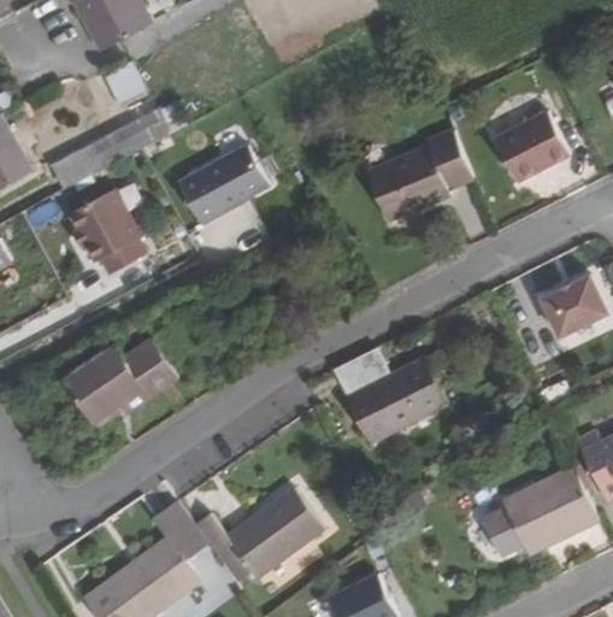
[(149,23),(137,0),(69,0),(70,1),(71,0),(72,0),(100,50),(149,23)]
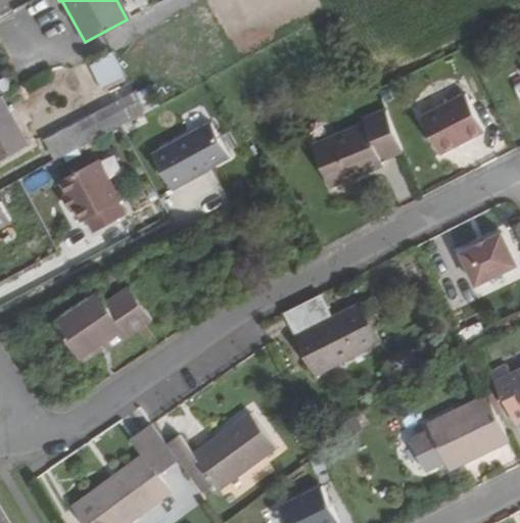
[(108,50),(86,61),(101,91),(124,80),(108,50)]
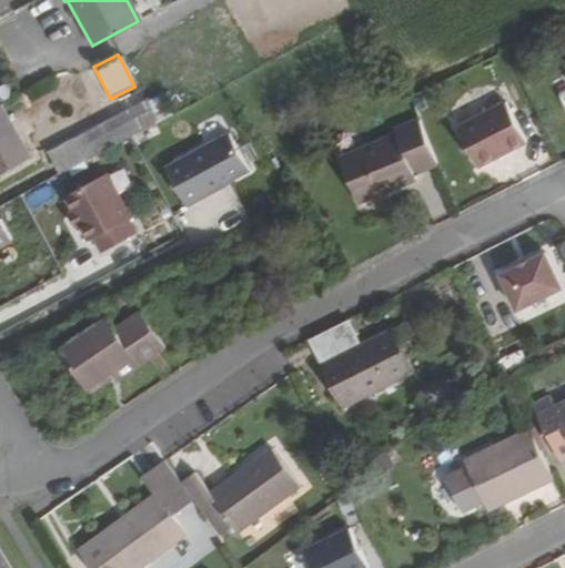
[(58,173),(172,112),(162,92),(47,152),(58,173)]
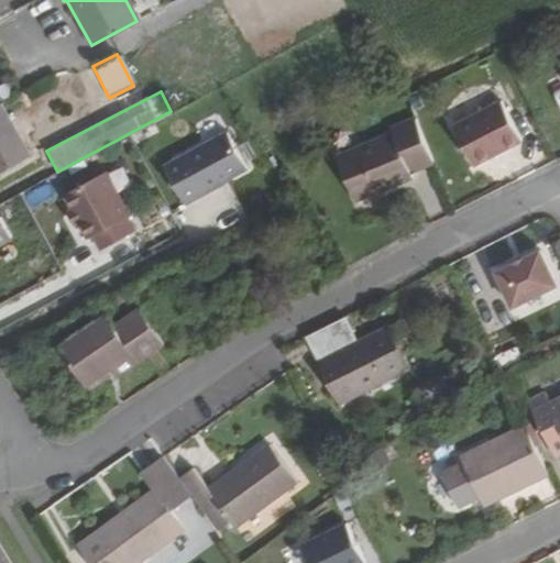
[(451,125),(472,166),(520,141),(498,100),(451,125)]
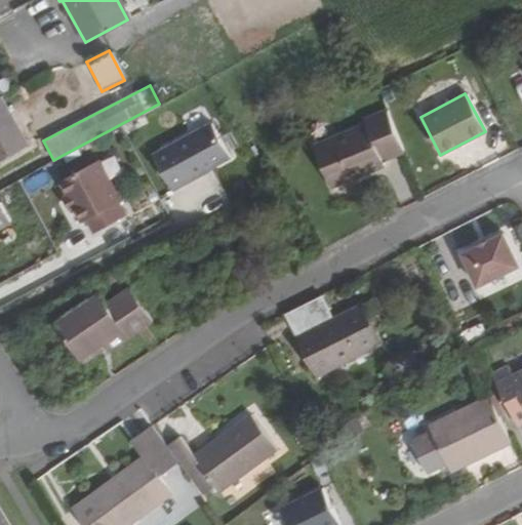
[(27,144),(0,96),(0,159),(27,144)]
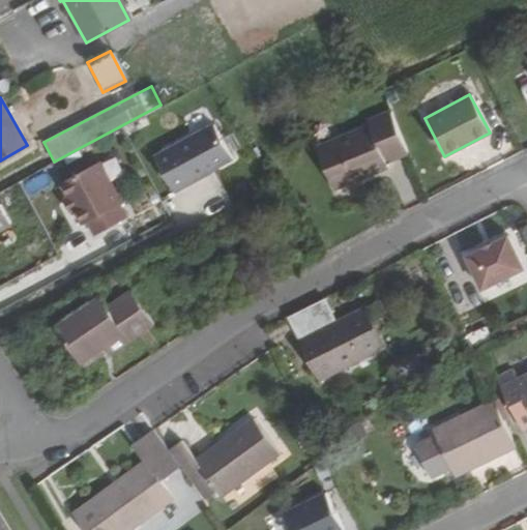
[(405,152),(388,111),(368,120),(370,125),(316,146),(332,187),(386,166),(384,160),(405,152)]
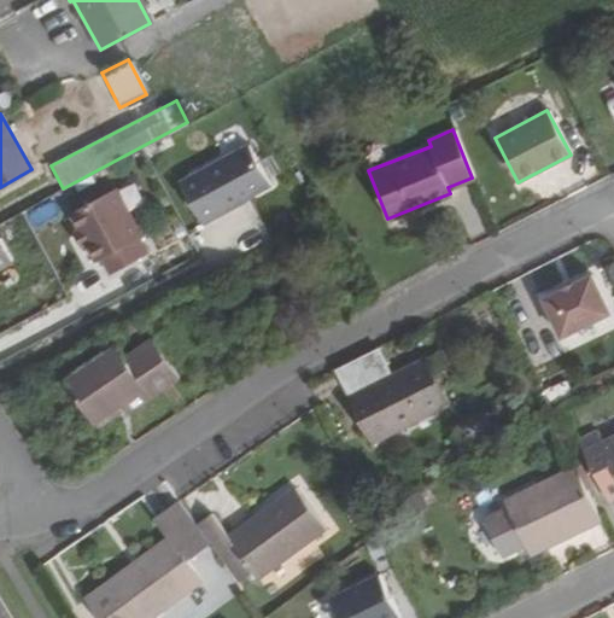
[(268,185),(246,145),(180,181),(200,223),(235,204),(235,203),(268,185)]
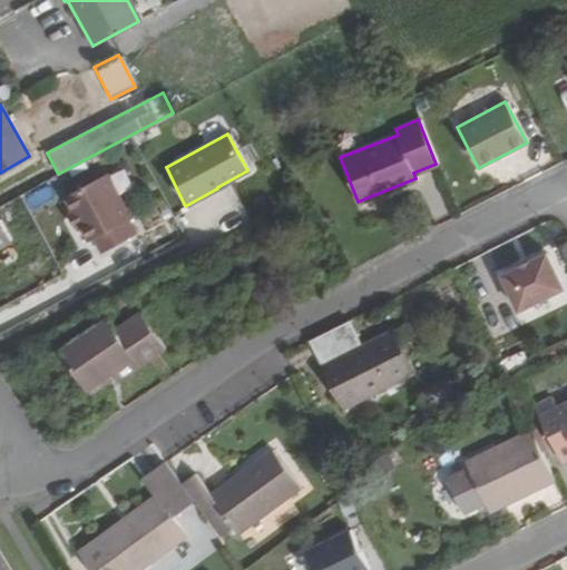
[(129,218),(106,173),(64,196),(87,241),(94,237),(101,253),(136,234),(128,219),(129,218)]
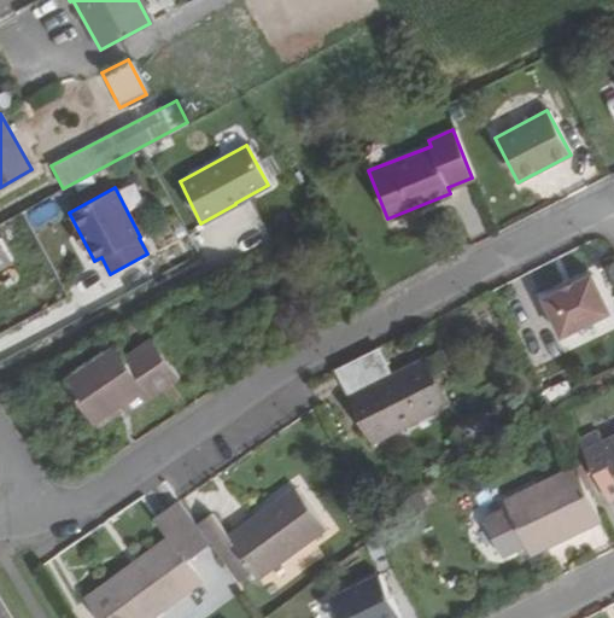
[(0,266),(11,261),(0,239),(0,266)]
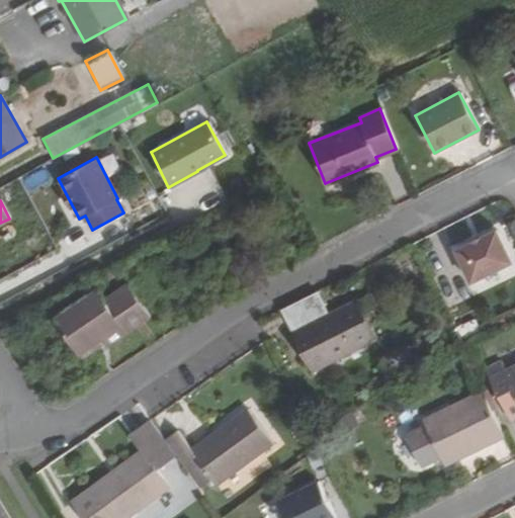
[(493,230),(453,250),(468,280),(509,261),(493,230)]
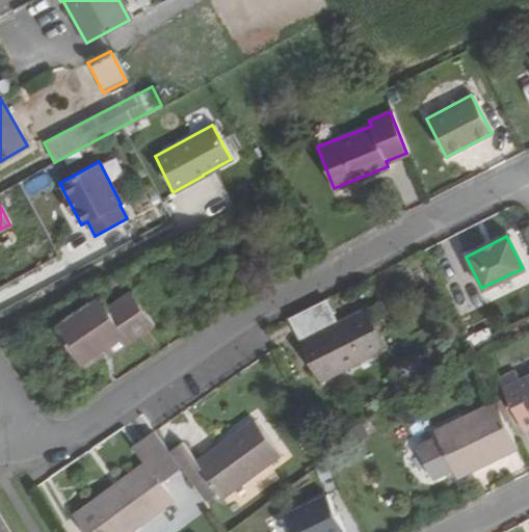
[(100,298),(57,327),(81,362),(102,347),(107,354),(152,324),(131,292),(107,308),(100,298)]
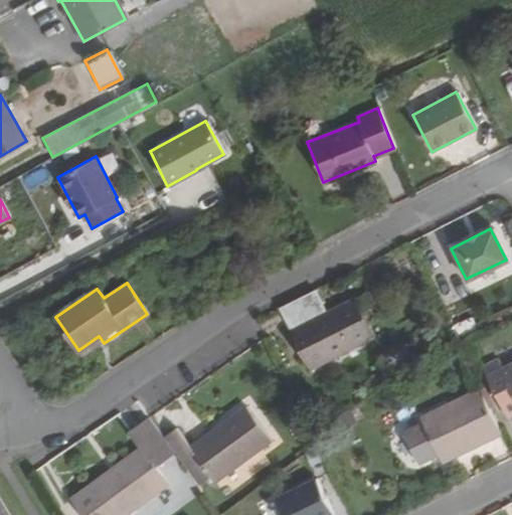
[(313,291),(278,309),(309,368),(373,334),(355,299),(325,314),(313,291)]
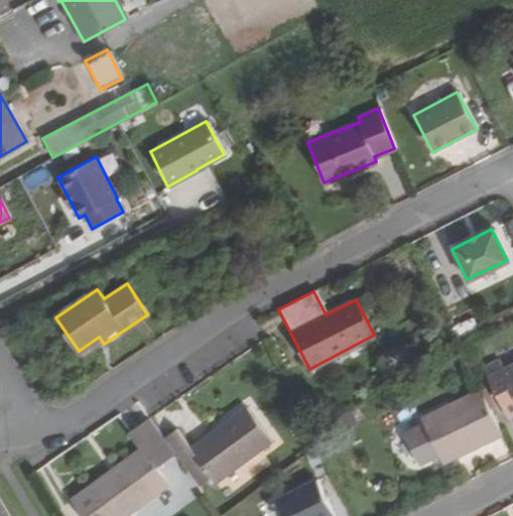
[(492,392),(508,384),(512,394),(512,364),(502,369),(497,360),(481,368),(492,392)]
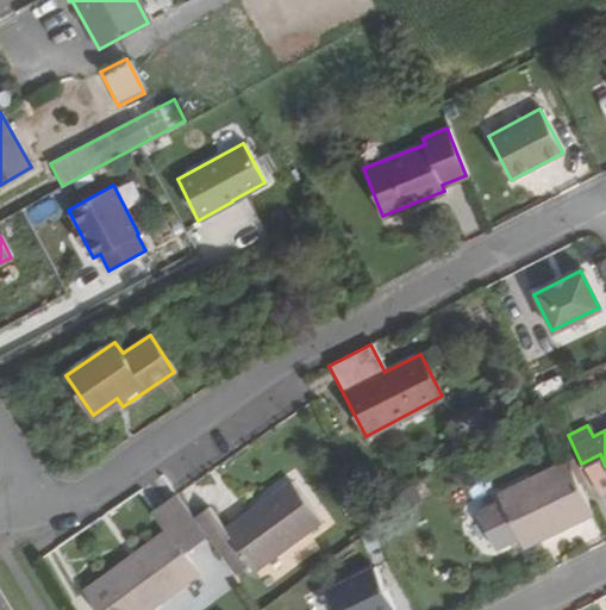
[(605,466),(600,454),(581,464),(594,489),(605,481),(605,466)]
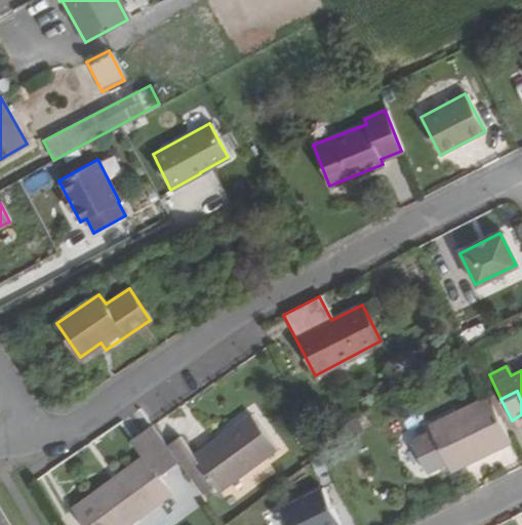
[(509,442),(485,397),(427,425),(430,430),(409,440),(425,473),(445,463),(449,472),(509,442)]
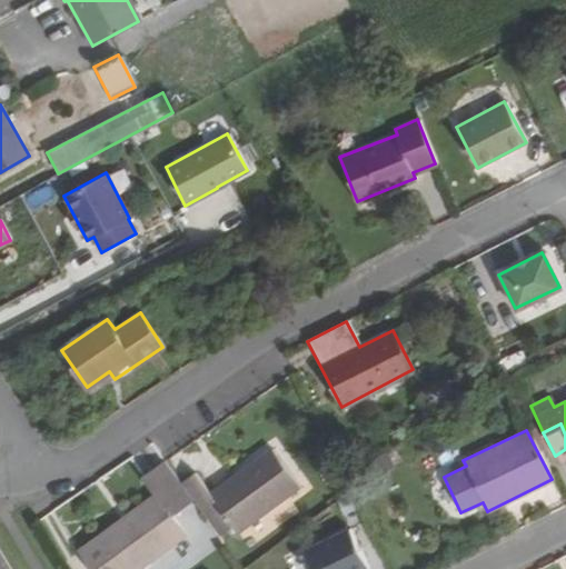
[(194,475),(180,483),(191,499),(219,536),(231,528),(235,531),(297,487),(270,450),(209,496),(194,475)]
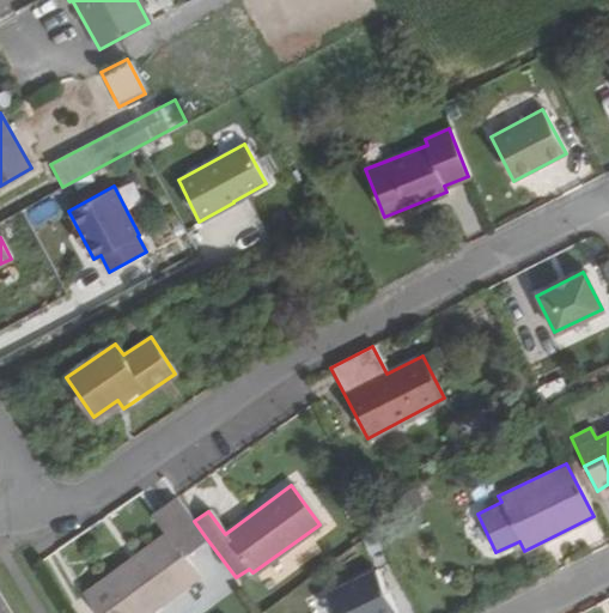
[(194,521),(176,499),(154,514),(168,532),(85,592),(99,612),(148,612),(200,575),(184,554),(206,538),(194,521)]
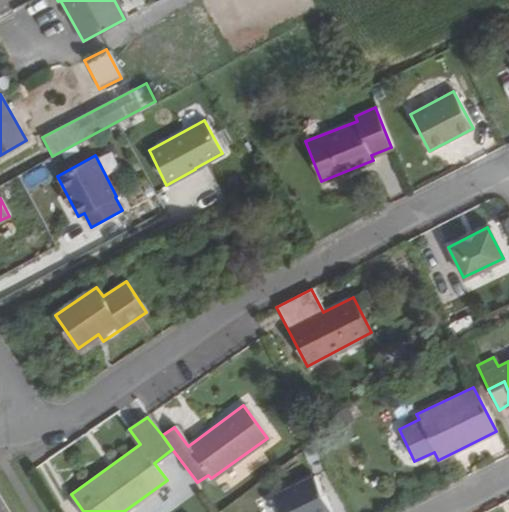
[(331,511),(314,475),(273,494),(281,511),(331,511)]
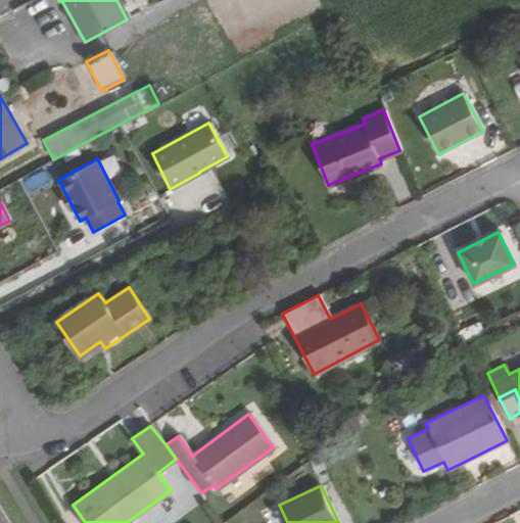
[(0,522),(10,522),(0,505),(0,522)]
